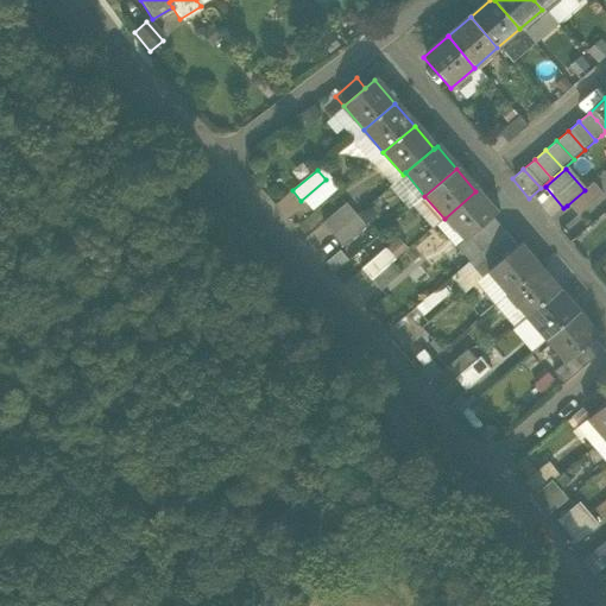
[(567,206),(576,216),(601,195),(592,184),(585,190),(567,206)]
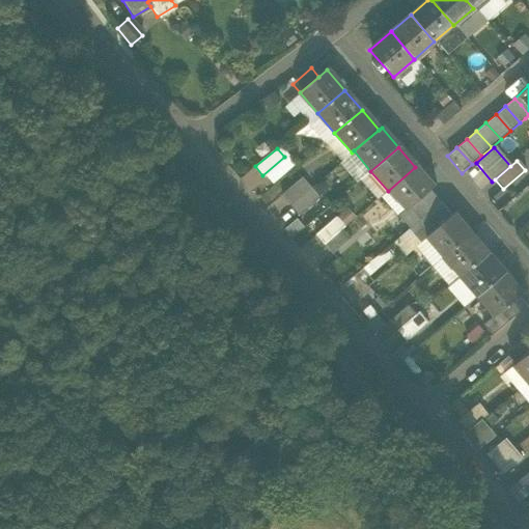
[(433,188),(415,167),(388,191),(406,211),(427,192),(433,188)]
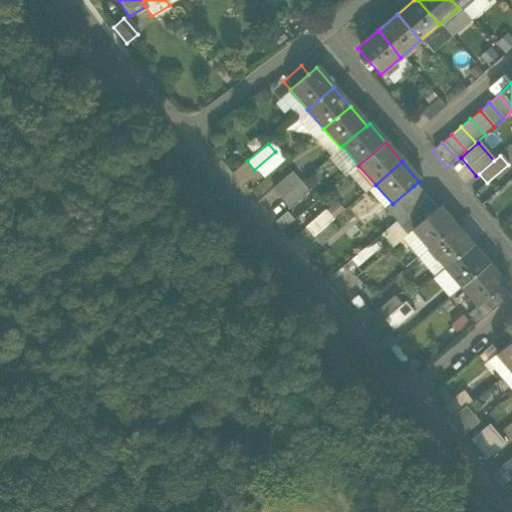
[(270,190),(279,200),(299,183),(290,173),(270,190)]
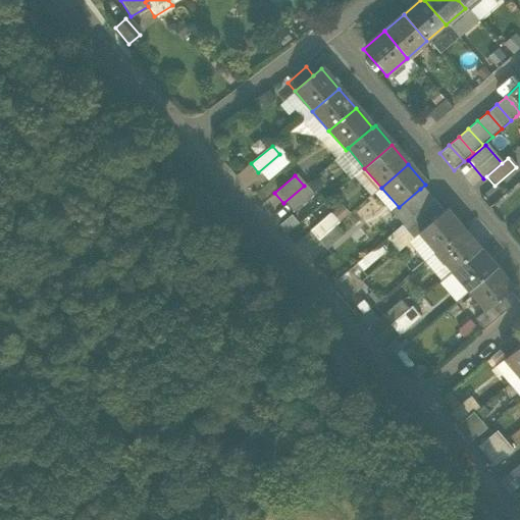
[(311,195),(304,186),(283,203),(291,212),(311,195)]
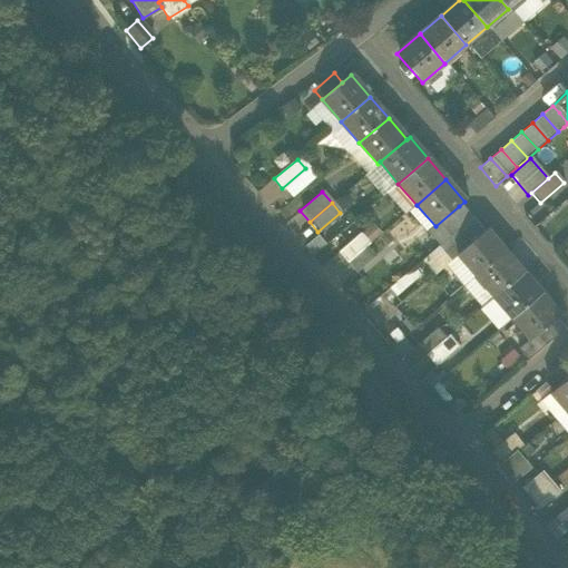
[(439,246),(446,241),(470,219),(459,206),(436,226),(428,233),(439,246)]
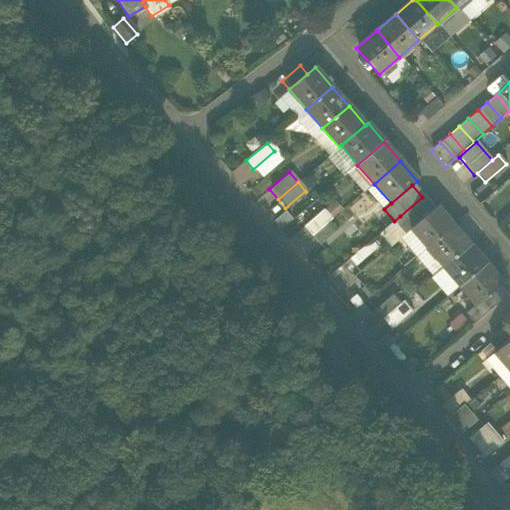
[(433,210),(422,197),(400,216),(411,229),(433,210)]
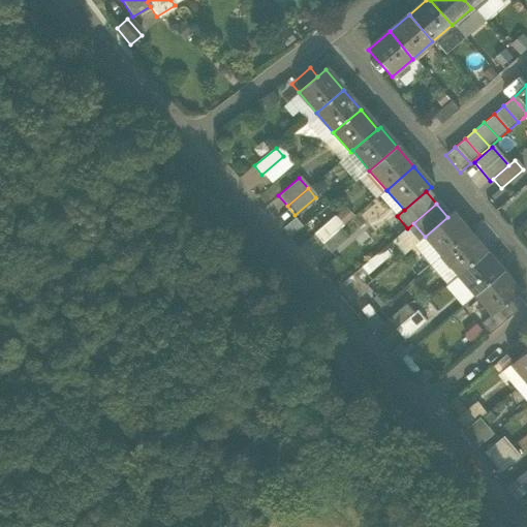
[(425,237),(441,256),(468,233),(452,213),(447,217),(425,237)]
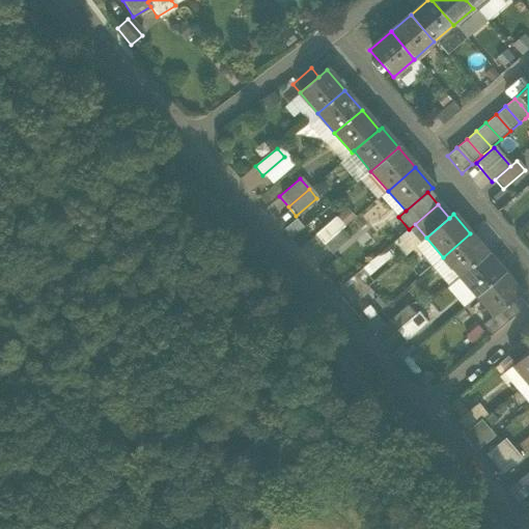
[(311,235),(322,247),(341,230),(331,219),(311,235)]
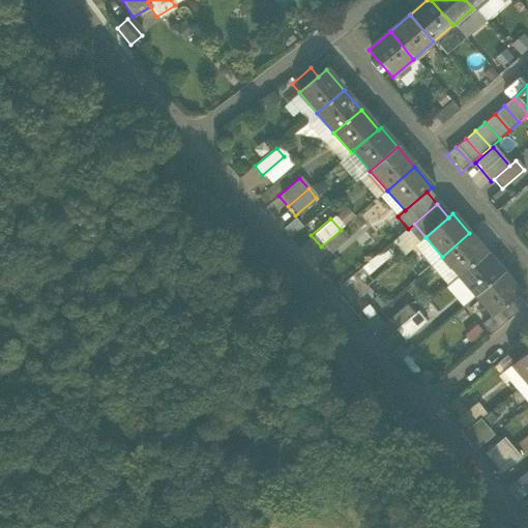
[(348,239),(341,230),(321,246),(329,256),(348,239)]
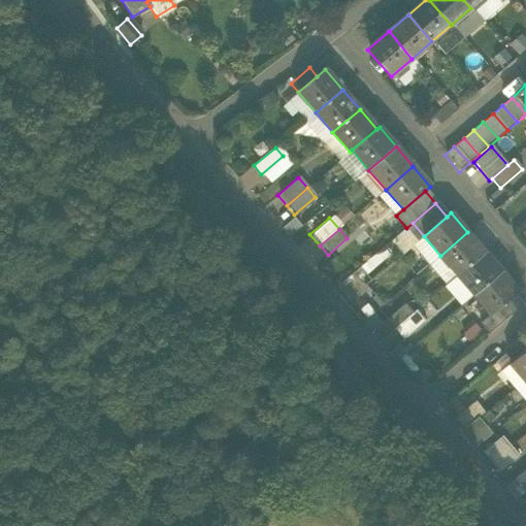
[(440,256),(458,275),(484,252),(467,232),(440,256)]
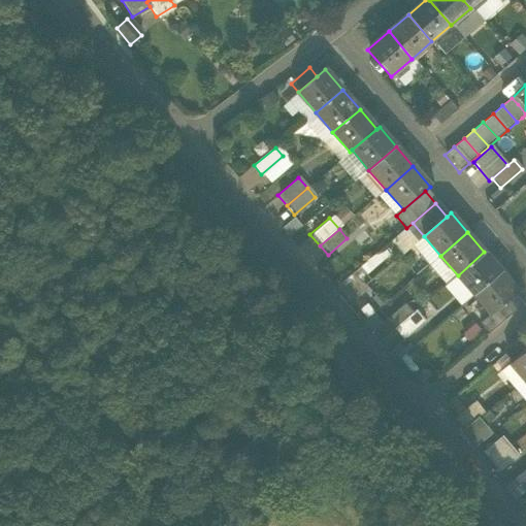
[(458,275),(474,295),(501,272),(484,252),(458,275)]
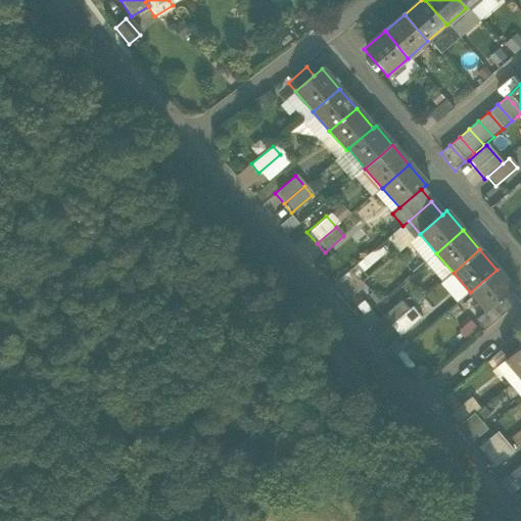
[(513,289),(496,270),(470,292),(486,311),(486,312),(510,292),(513,289)]
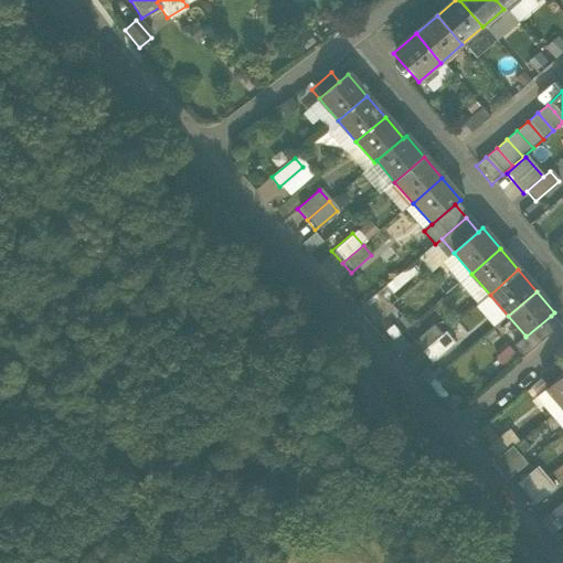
[(508,316),(490,295),(477,306),(495,327),(508,316)]
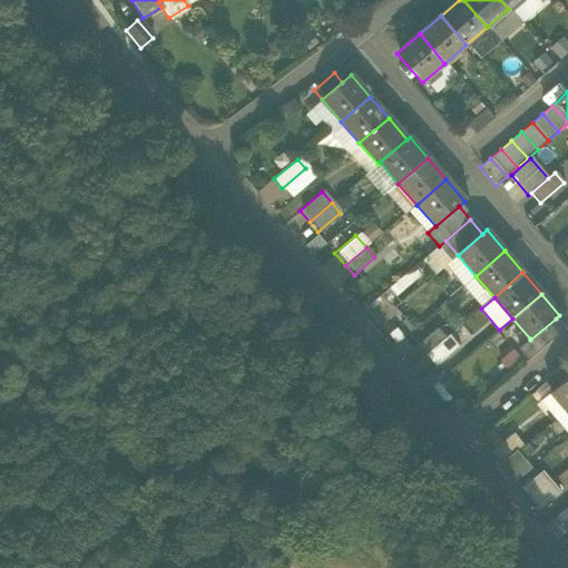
[(530,340),(530,339),(528,340),(529,341),(518,351),(527,361),(565,329),(556,319),(530,340)]
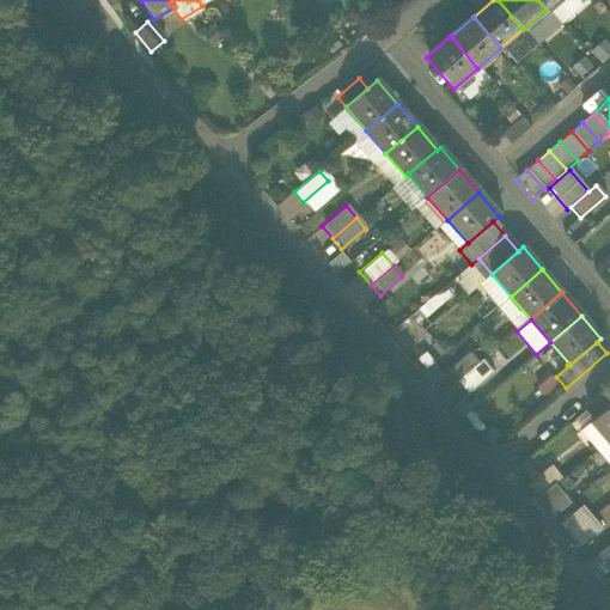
[(456,383),(477,364),(468,353),(446,372),(456,383)]
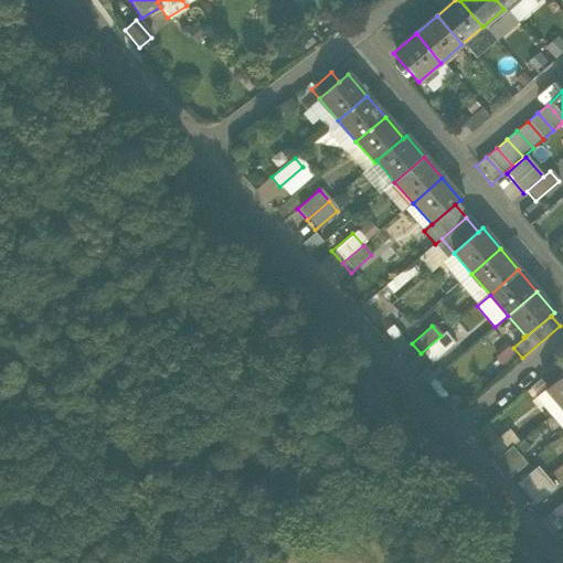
[(441,336),(421,353),(431,364),(455,344),(444,332),(441,336)]
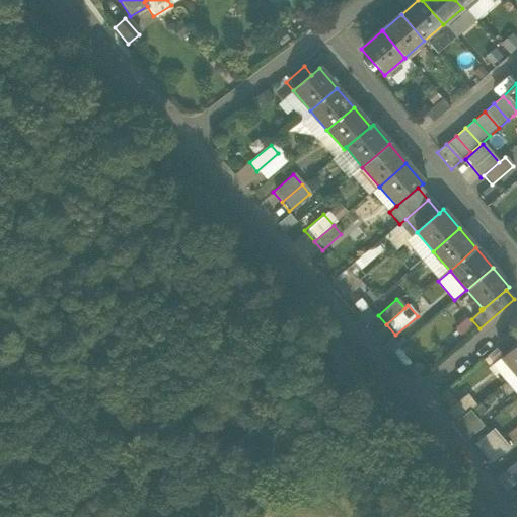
[(505,383),(515,374),(516,372),(516,344),(501,357),(502,358),(491,366),(505,383)]
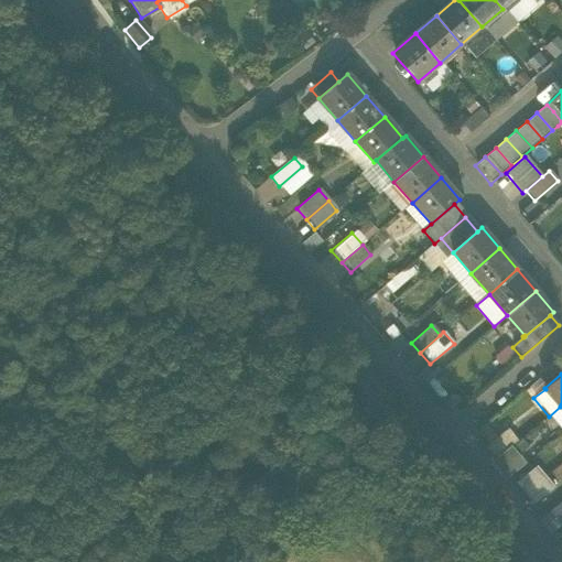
[(561,408),(560,407),(549,417),(561,432),(561,408)]
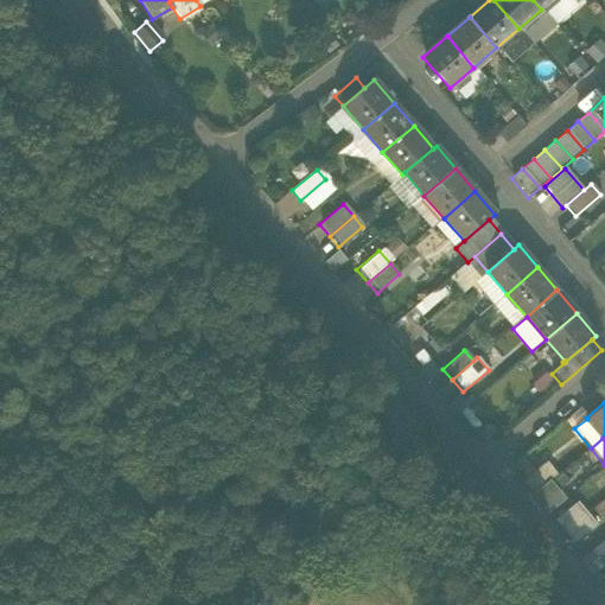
[(524,481),(534,492),(553,477),(543,465),(524,481)]
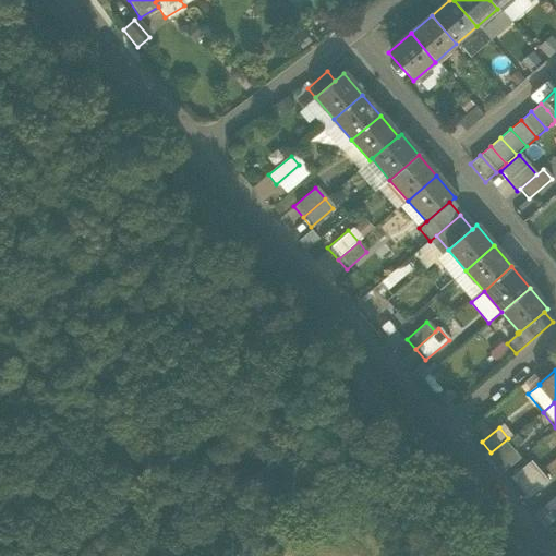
[(498,476),(516,461),(502,444),(484,459),(498,476)]
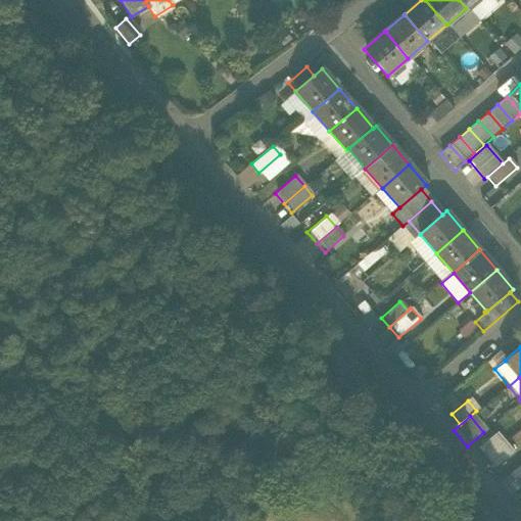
[(477,448),(485,459),(505,443),(496,433),(477,448)]
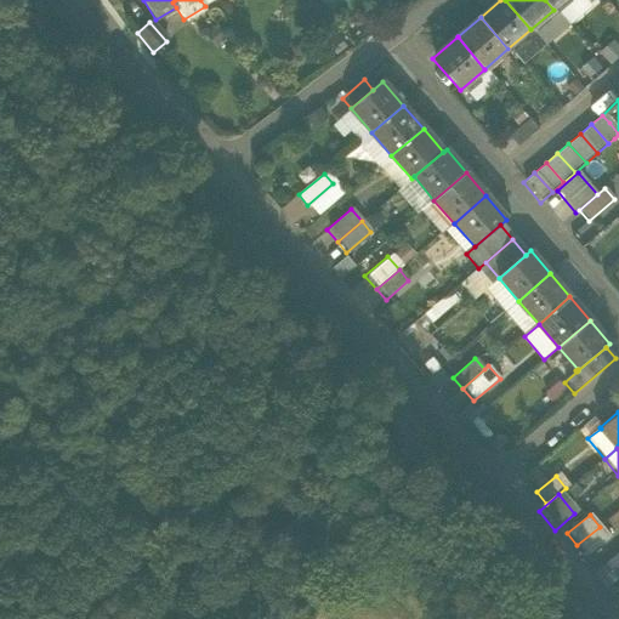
[(609,539),(600,527),(577,545),(586,557),(609,539)]
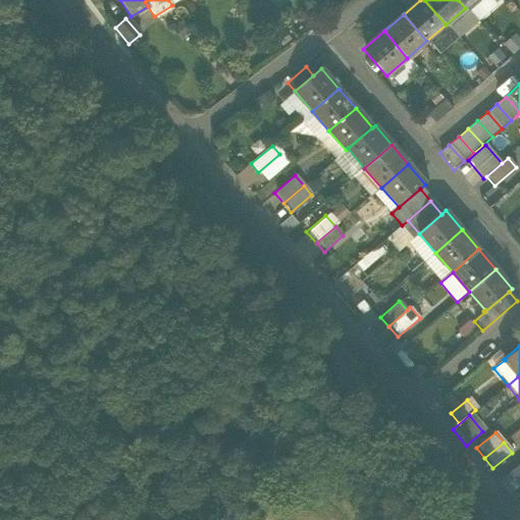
[(519,467),(499,484),(508,495),(519,484),(519,467)]
